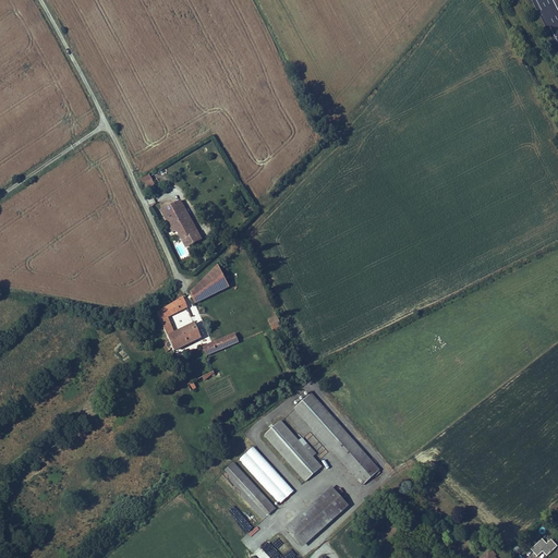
[(148,173),(138,179),(144,190),(154,185),(148,173)]
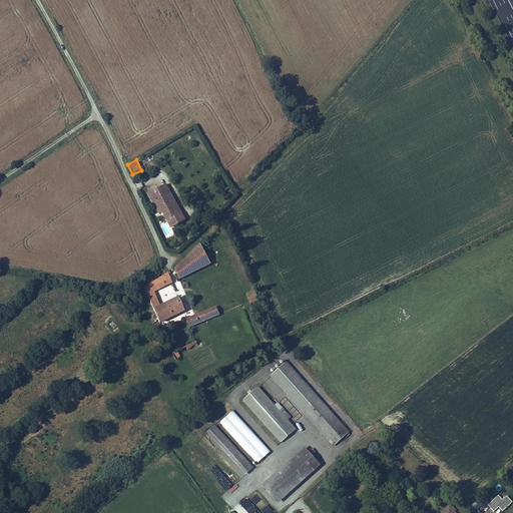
[(184,219),(165,184),(148,193),(159,213),(162,211),(171,226),(184,219)]
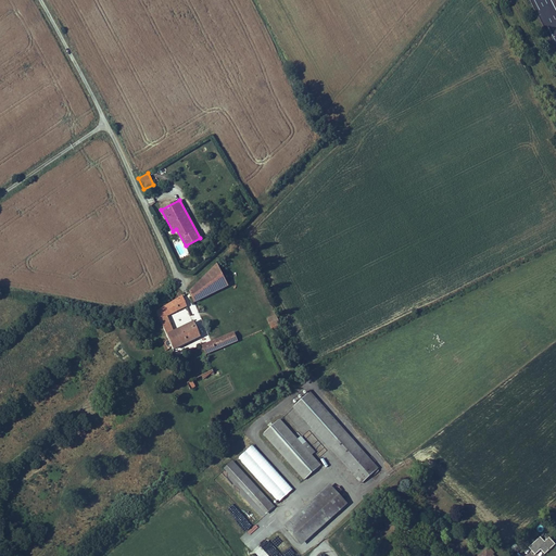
[(216,265),(190,291),(194,301),(229,285),(216,265)]
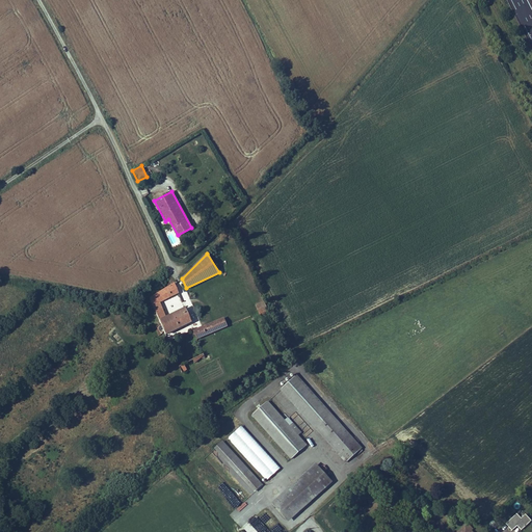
[(161,291),(149,299),(163,333),(190,321),(184,308),(165,316),(158,300),(177,293),(174,284),(161,291)]
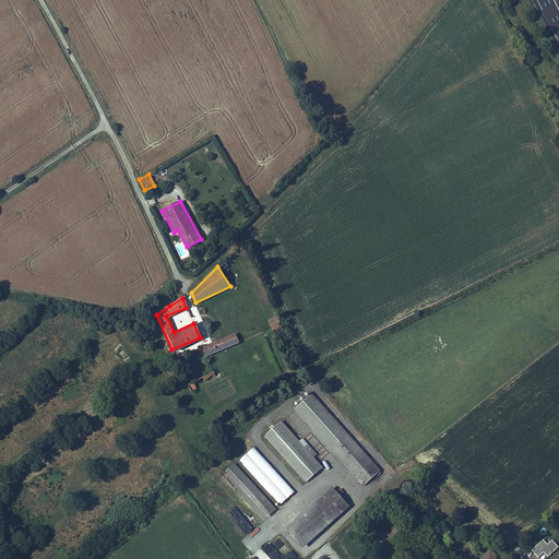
[(278,317),(270,320),(274,330),(282,325),(278,317)]
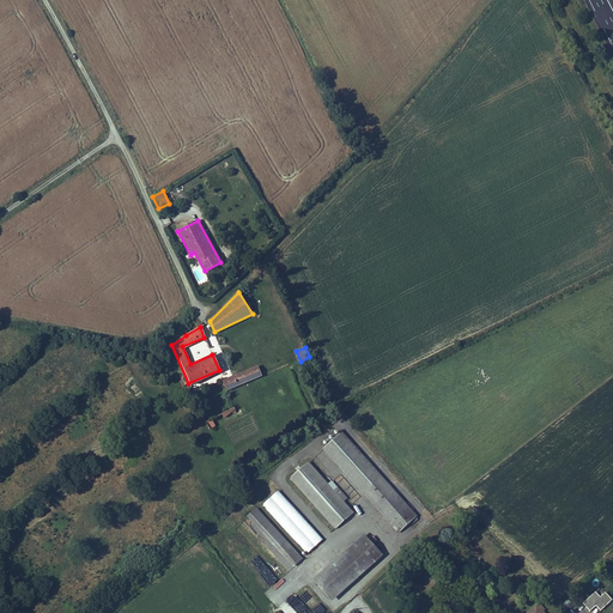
[(259,365),(223,381),(228,390),(263,375),(259,365)]
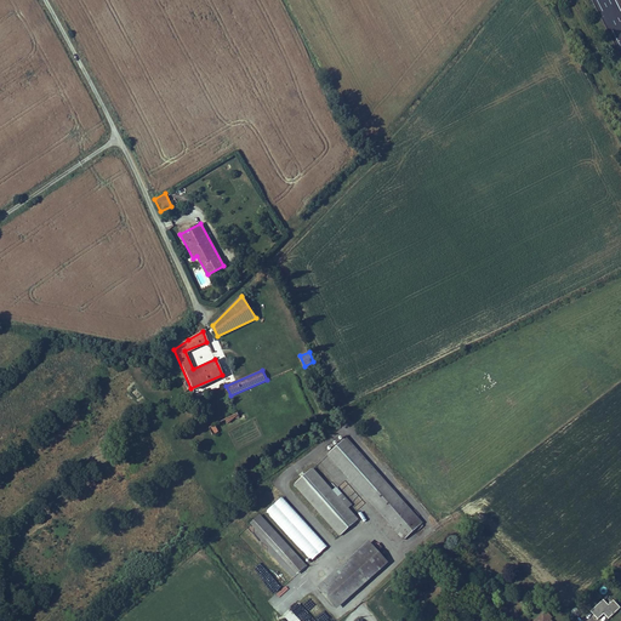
[(238,414),(226,420),(228,425),(239,416),(238,414)]
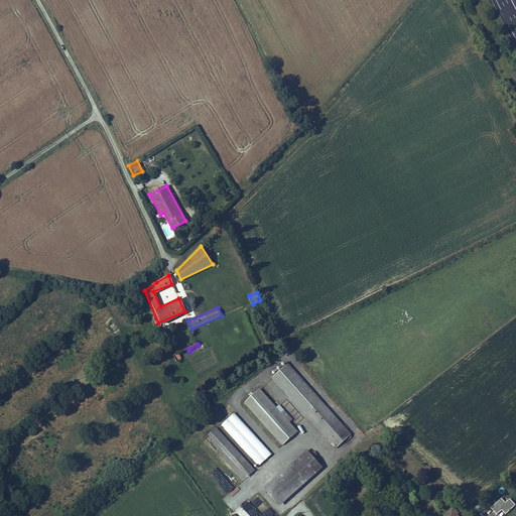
[(350,435),(286,365),(272,378),(336,448),(350,435)]
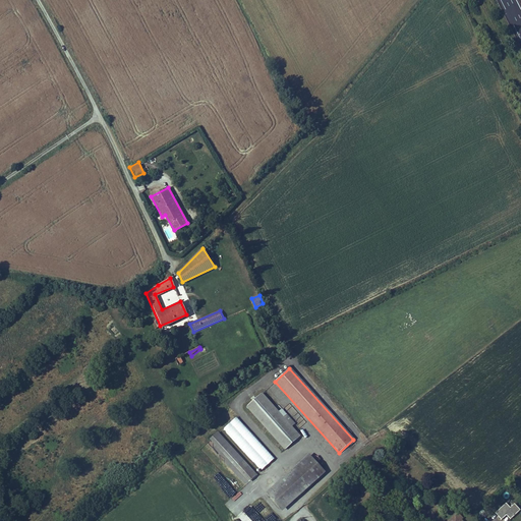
[(300,437),(262,394),(247,406),(285,449),(300,437)]
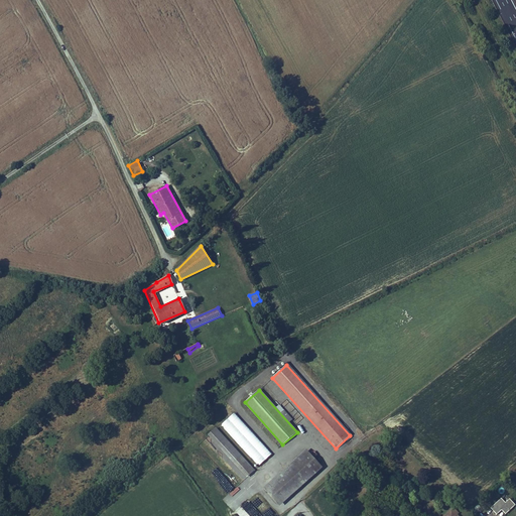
[(258,466),(272,454),(234,412),(221,424),(258,466)]
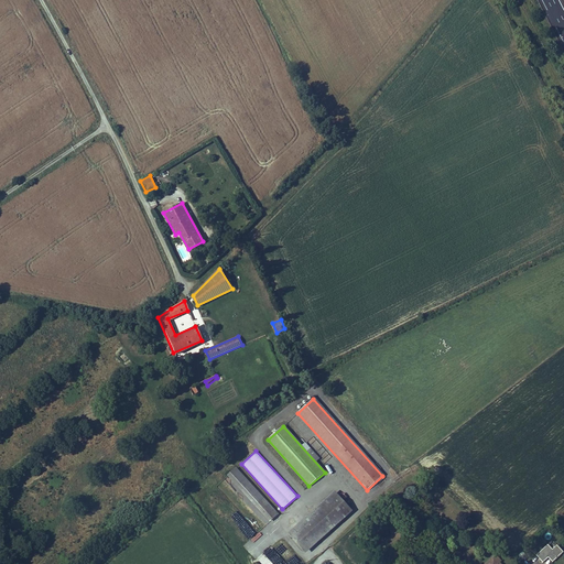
[(228,476),(256,508),(269,522),(278,514),(236,468),(228,476)]
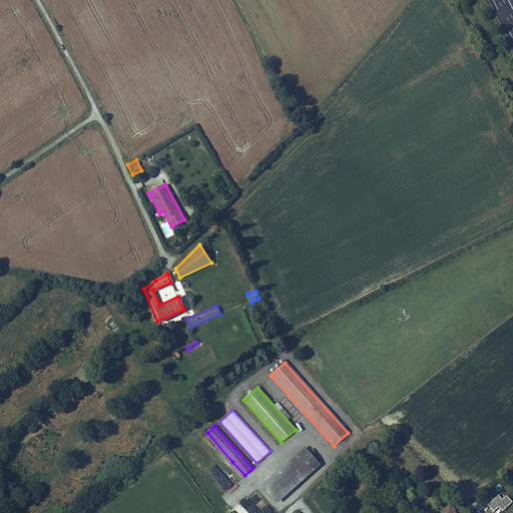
[(265,490),(276,501),(318,463),(308,452),(265,490)]
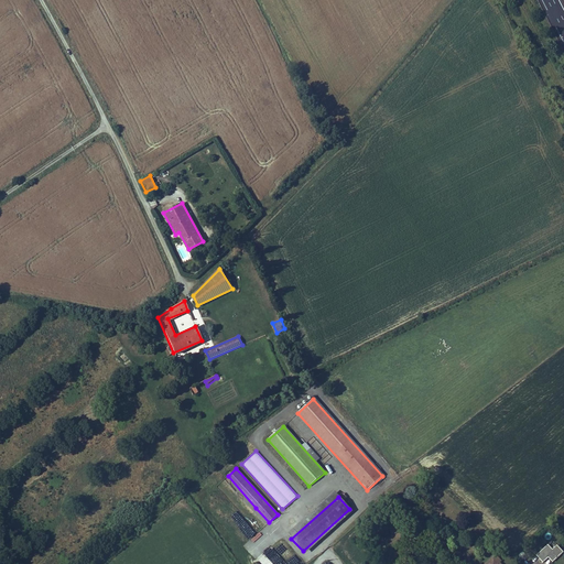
[(554,563),(563,553),(556,546),(553,550),(548,545),(538,557),(544,563),(549,560),(554,563)]
